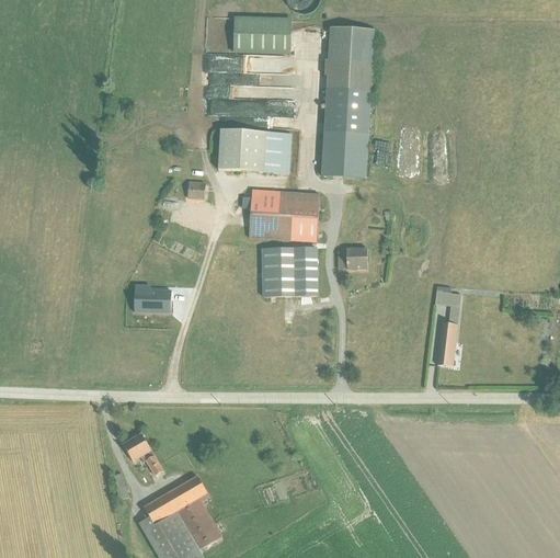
[(293,16),(236,14),(233,53),(290,55),(293,16)]
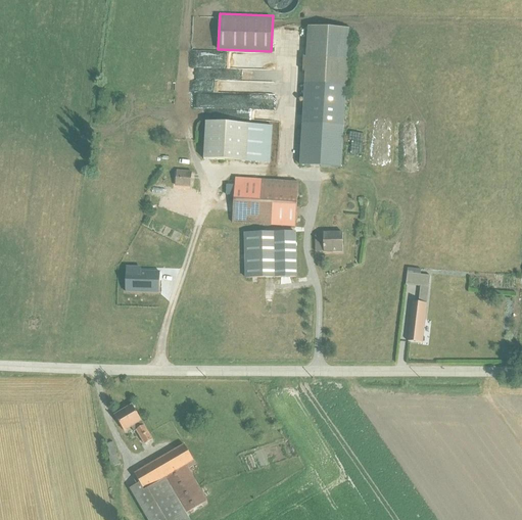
[(234,55),(222,55),(222,65),(270,67),(271,53),(234,52),(234,55)]
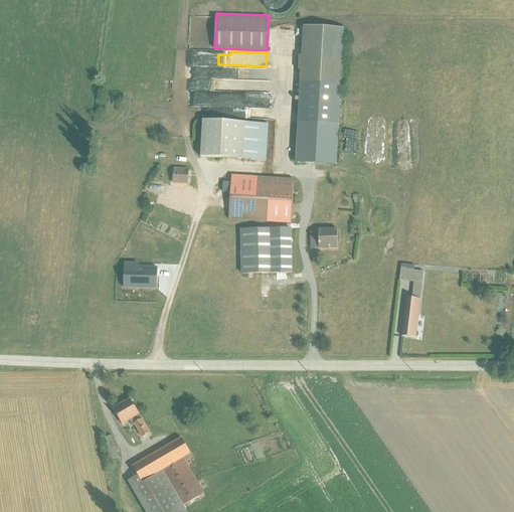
[(198,66),(191,66),(191,75),(203,76),(205,56),(198,55),(198,66)]
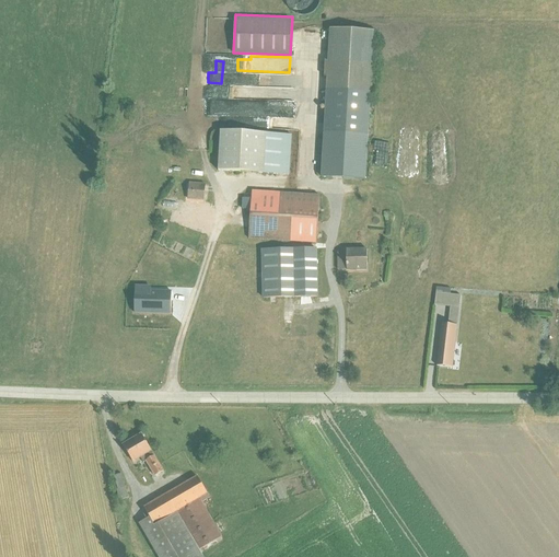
[(365,175),(367,147),(367,67),(326,65),(323,173),(365,175)]
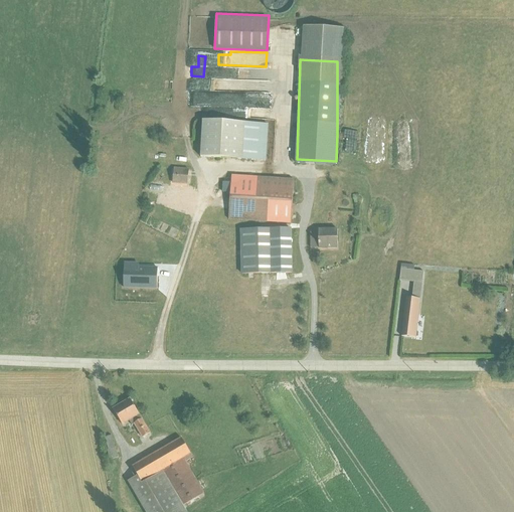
[(213,124),(212,156),(267,157),(268,125),(213,124)]
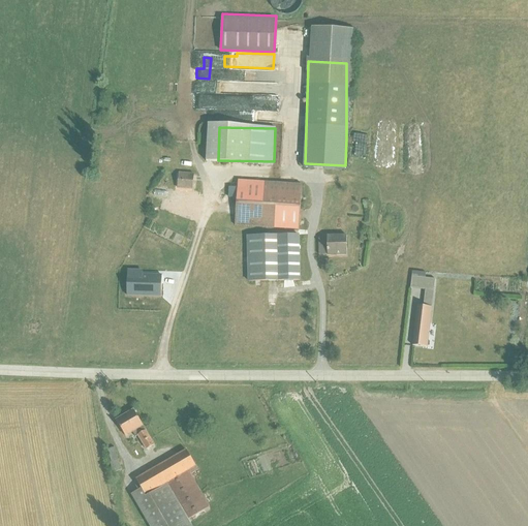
[(182,174),(182,185),(196,186),(196,174),(182,174)]
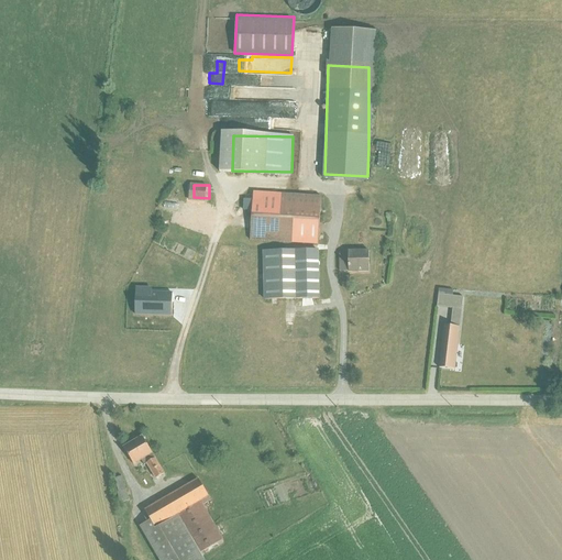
[(256,237),(322,239),(323,194),(257,191),(256,237)]
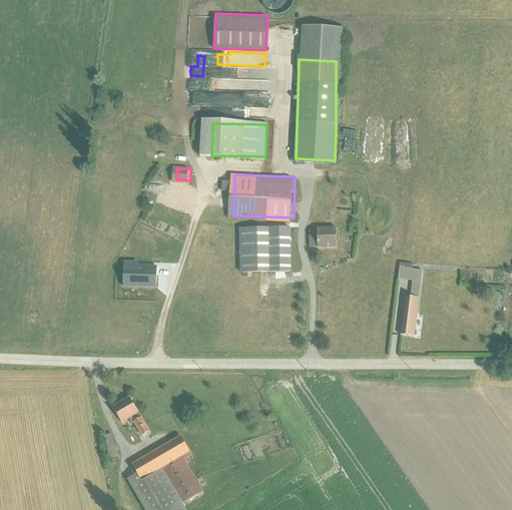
[(220,189),(228,189),(229,178),(221,178),(220,189)]
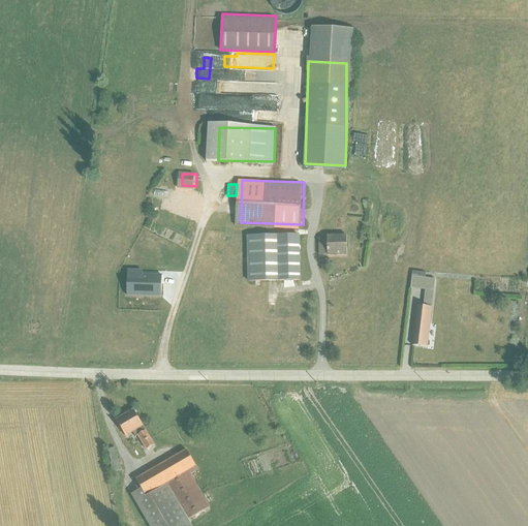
[(193,207),(194,187),(163,185),(162,205),(193,207)]
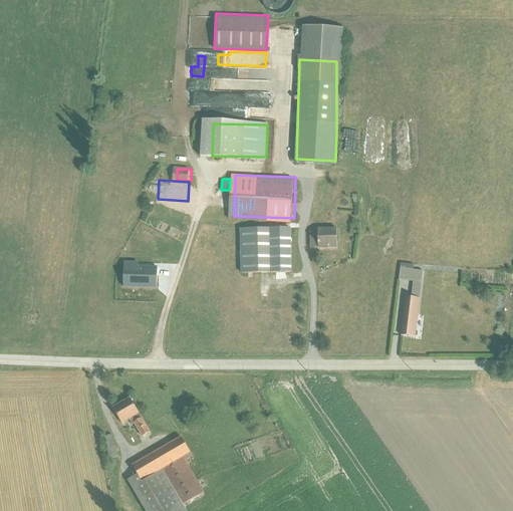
[(246,230),(245,271),(292,272),(293,231),(246,230)]
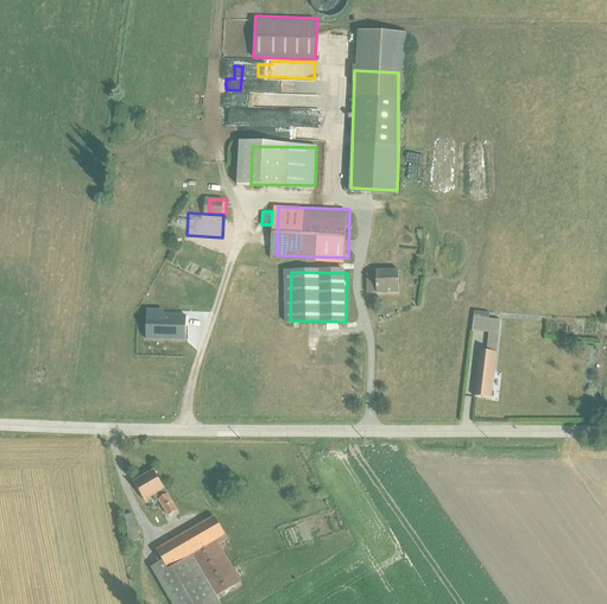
[(397,292),(398,273),(373,272),(372,292),(397,292)]
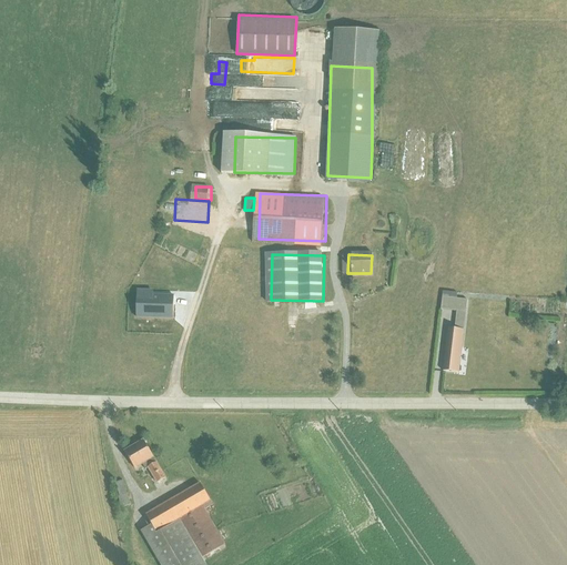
[(442,291),(442,308),(475,308),(475,291),(442,291)]
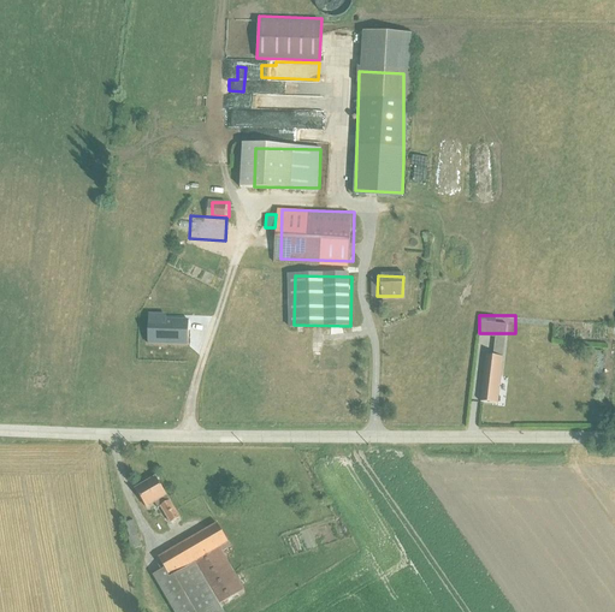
[(501,345),(477,344),(473,399),(498,400),(501,345)]
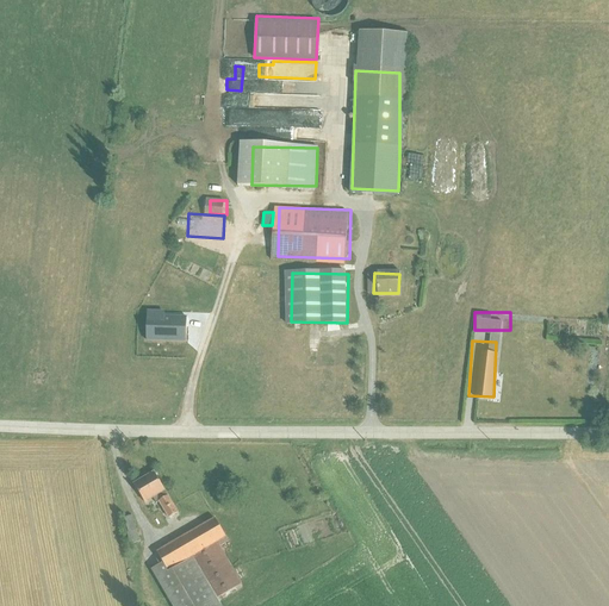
[(154,469),(134,481),(144,500),(153,495),(156,500),(157,499),(167,516),(178,510),(154,469)]
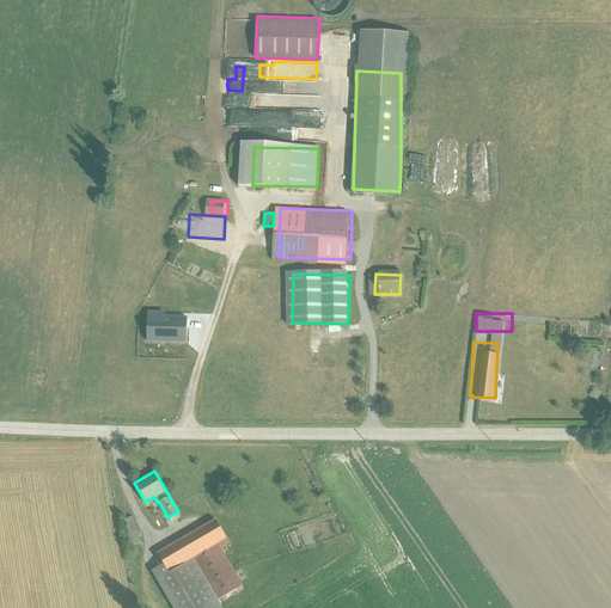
[(127,532),(130,544),(140,540),(132,514),(123,516),(128,530),(127,532)]
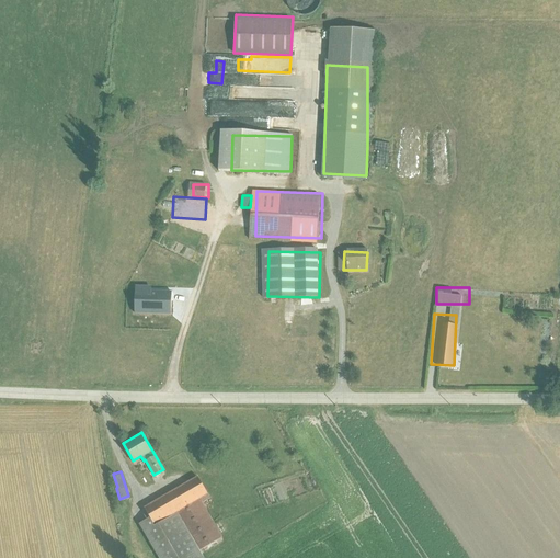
[(196,474),(143,504),(149,515),(138,522),(159,557),(203,557),(205,557),(200,548),(178,510),(200,497),(202,500),(209,496),(196,474)]
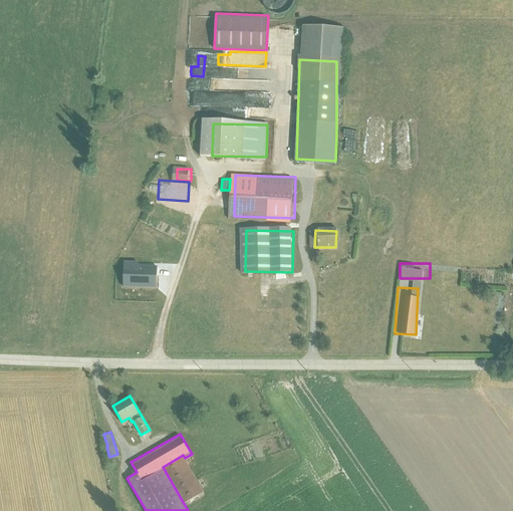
[(163,467),(183,502),(203,490),(185,458),(183,455),(163,467)]
